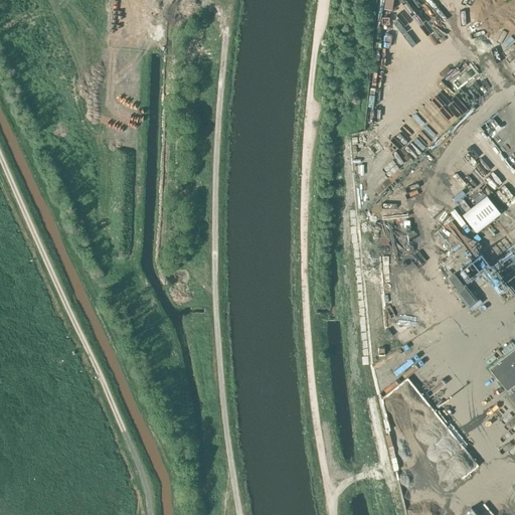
[(378,16),(392,16),(392,10),(398,10),(397,1),(377,2),(378,16)]
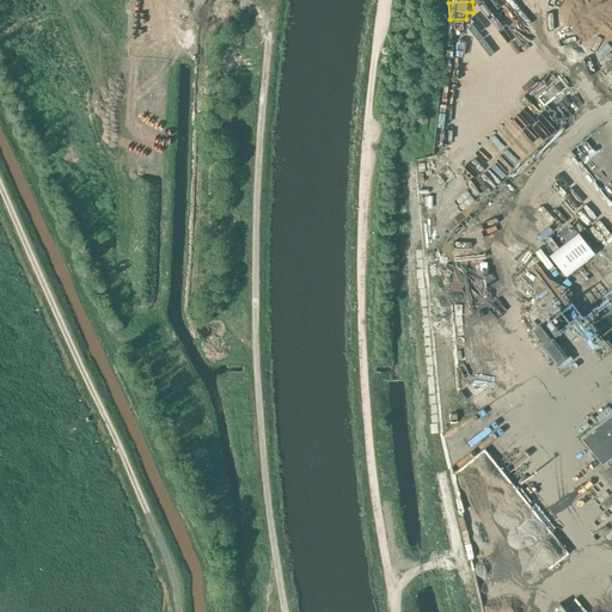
[(594,254),(579,233),(550,255),(567,276),(594,254)]
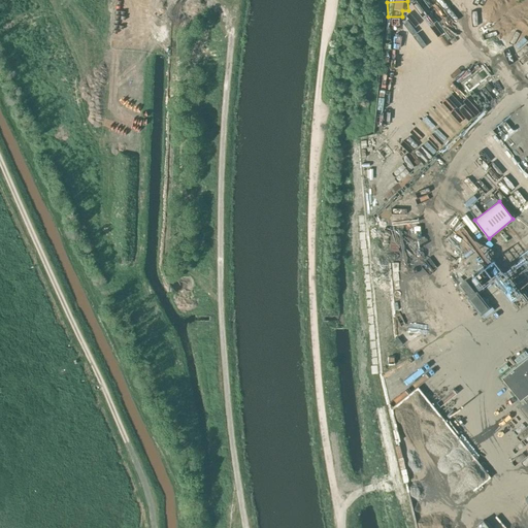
[(487,308),(475,294),(465,281),(459,286),(469,299),(481,312),(487,308)]
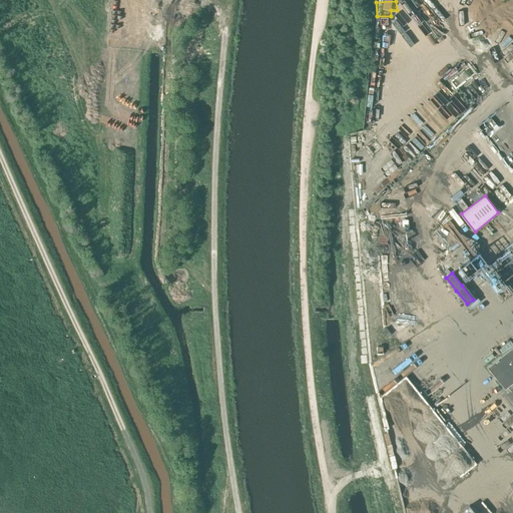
[(387,338),(391,335),(386,328),(382,331),(387,338)]
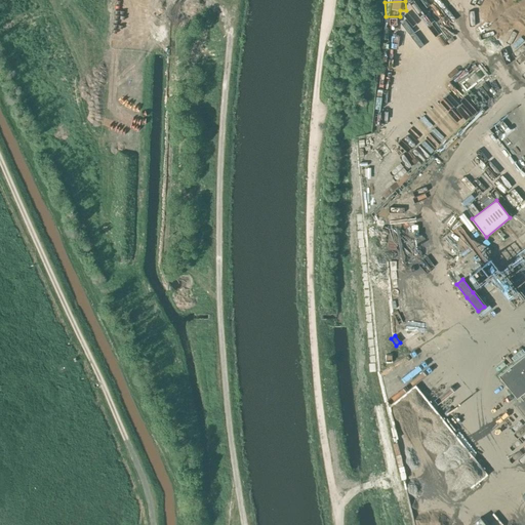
[(423,345),(412,353),(416,360),(429,353),(423,345)]
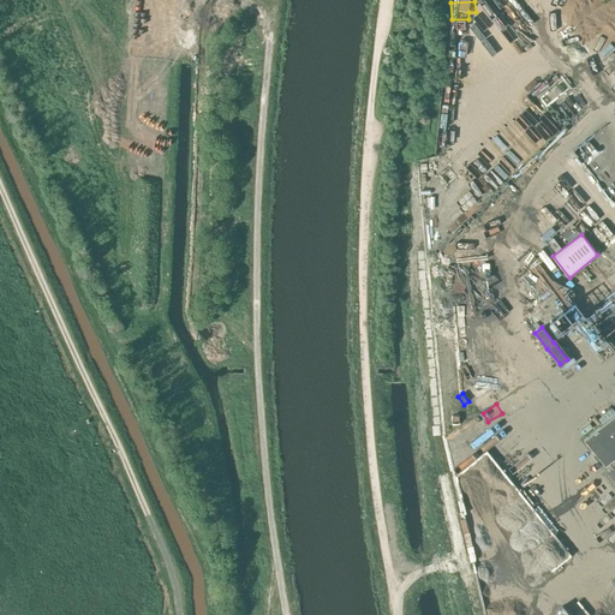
[(604,476),(614,488),(614,416),(584,441),(605,467),(609,464),(613,469),(604,476)]
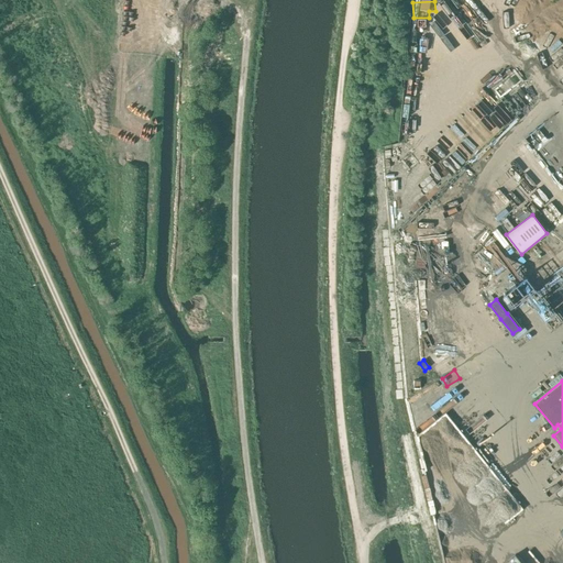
[(562,516),(556,509),(547,517),(558,530),(562,525),(562,516)]
